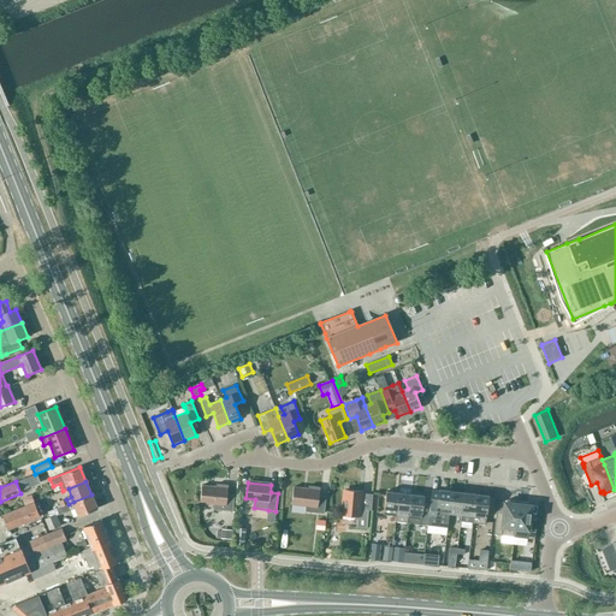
[(214,510),(234,511),(235,495),(227,495),(229,485),(217,484),(217,487),(202,486),(200,503),(214,504),(214,510)]
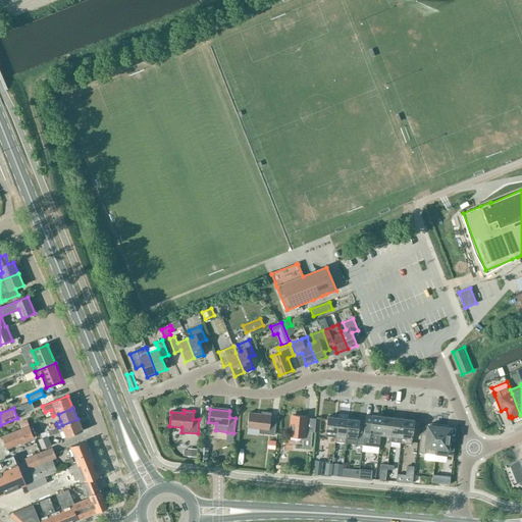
[(259,433),(274,435),(276,421),(270,420),(271,413),(261,412),(261,414),(249,413),(247,427),(259,429),(259,433)]
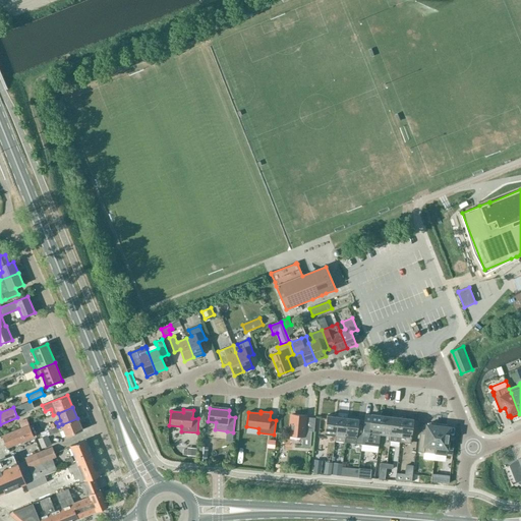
[(364,421),(361,445),(379,447),(379,440),(380,436),(382,416),(371,414),(371,415),(365,414),(364,421)]
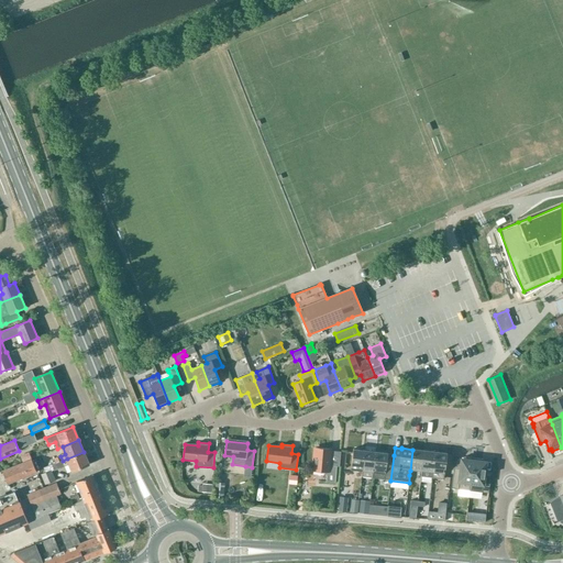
[(313,471),(328,472),(327,483),(335,483),(338,465),(329,465),(330,450),(316,449),(313,471)]
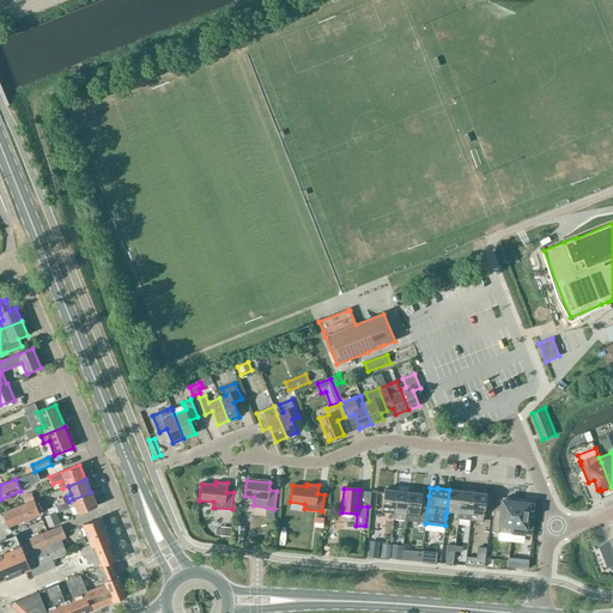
[(382,513),(394,514),(396,491),(384,490),(382,513)]
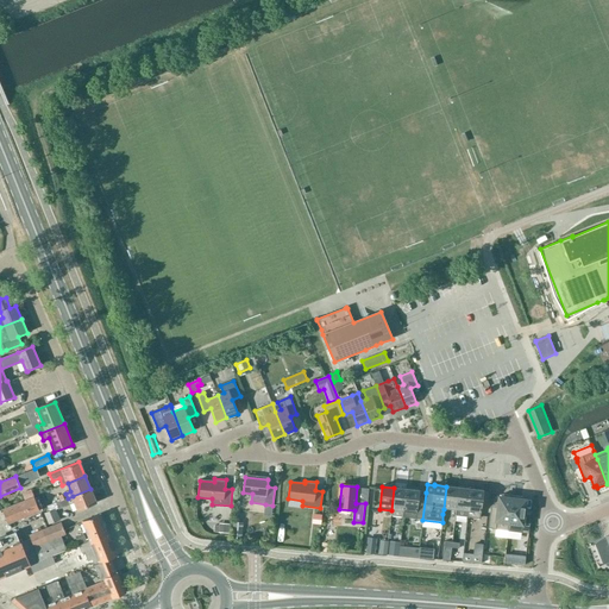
[(446,487),(444,509),(456,510),(458,488),(446,487)]
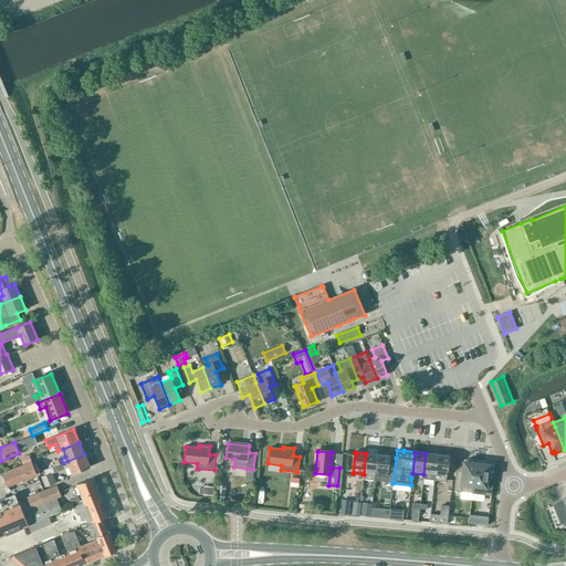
[(366,453),(364,474),(364,480),(375,481),(378,454),(366,453)]
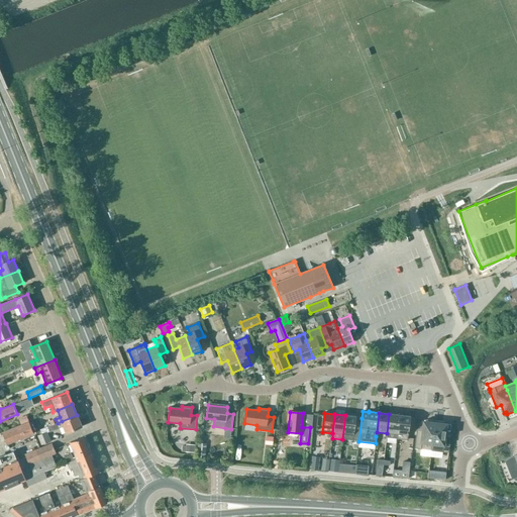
[(387,433),(387,438),(397,439),(397,434),(400,415),(389,414),(387,433)]
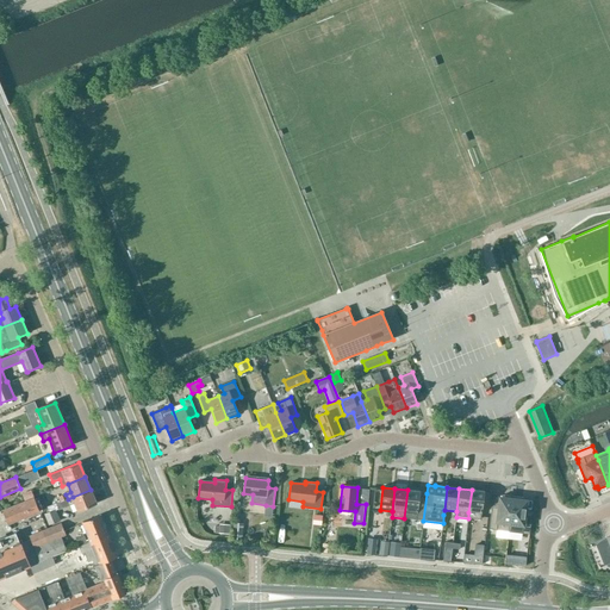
[(68,499),(60,502),(47,508),(49,512),(44,515),(49,526),(61,521),(56,510),(58,509),(75,503),(79,511),(97,504),(91,490),(73,497),(68,499)]
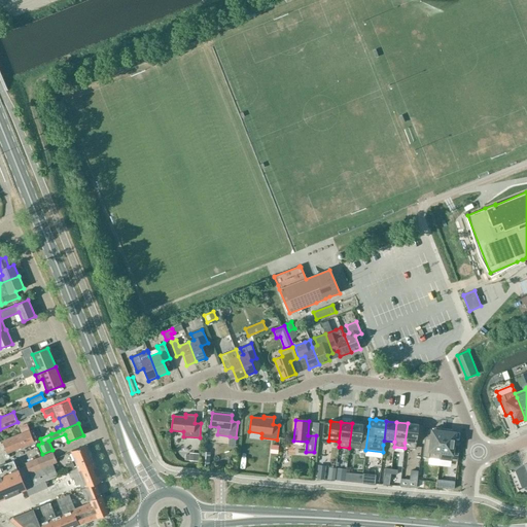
[(362,425),(352,423),(349,448),(359,449),(365,450),(369,426),(362,425)]
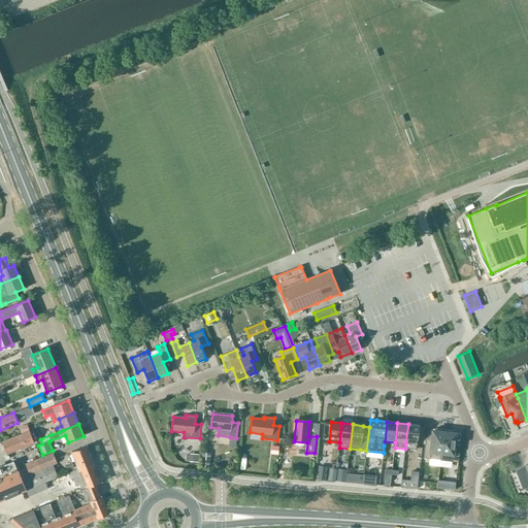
[(408,424),(405,443),(405,449),(416,450),(419,426),(408,424)]
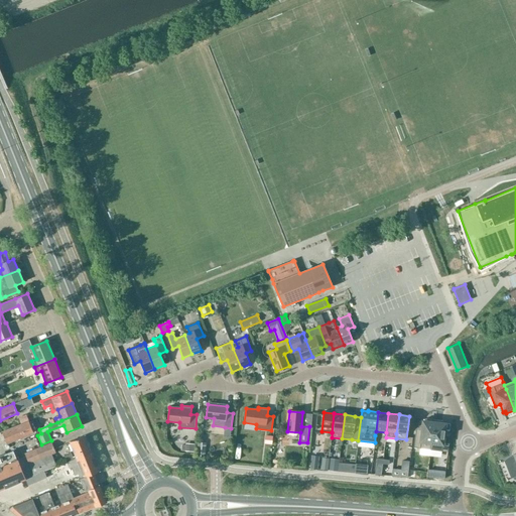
[(430,450),(434,420),(425,419),(424,421),(422,421),(421,433),(415,432),(413,447),(430,450)]
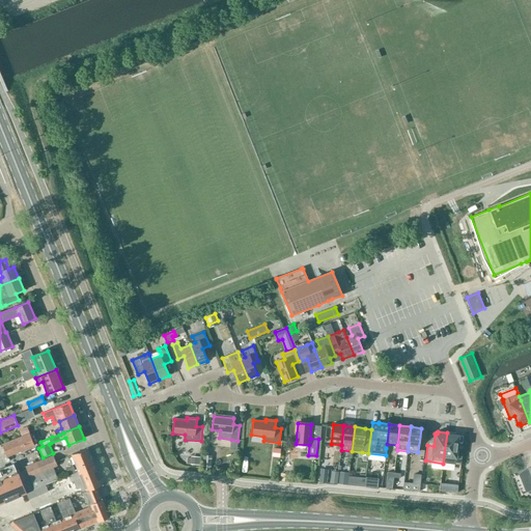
[(456,434),(447,432),(443,464),(460,466),(463,449),(456,448),(457,437),(455,436),(456,434)]
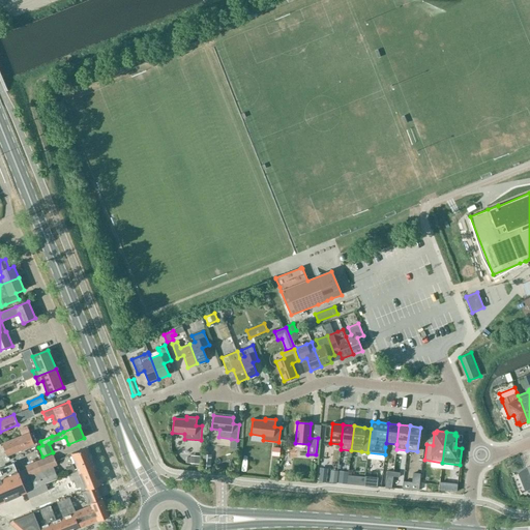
[(29,433),(18,437),(2,443),(7,455),(34,445),(29,433)]
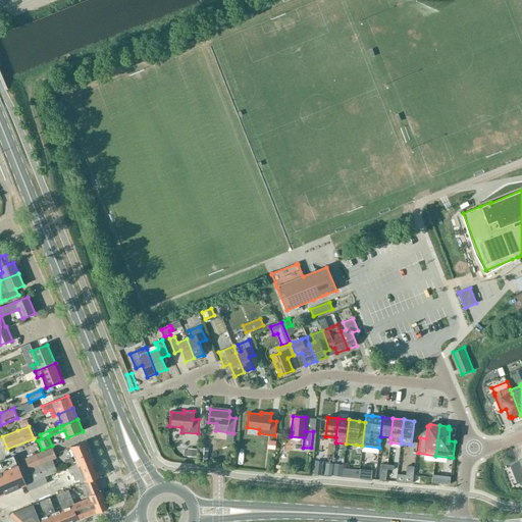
[(65,462),(68,469),(93,458),(86,440),(70,447),(76,462),(73,463),(72,459),(65,462)]
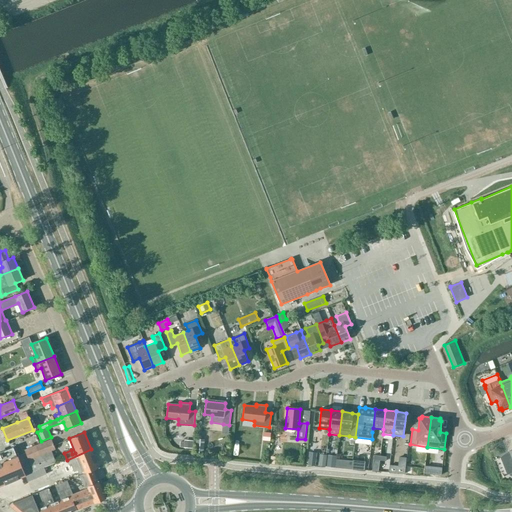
[(195,453),(203,454),(204,439),(196,438),(195,453)]
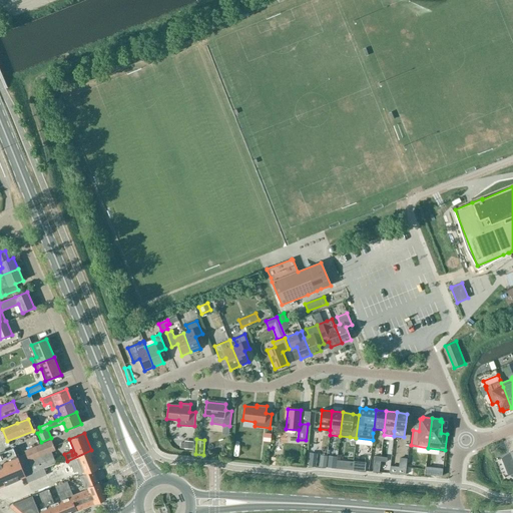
[(13,448),(0,453),(0,486),(25,477),(25,476),(44,468),(56,464),(51,452),(56,450),(52,440),(24,451),(26,454),(17,458),(13,448)]
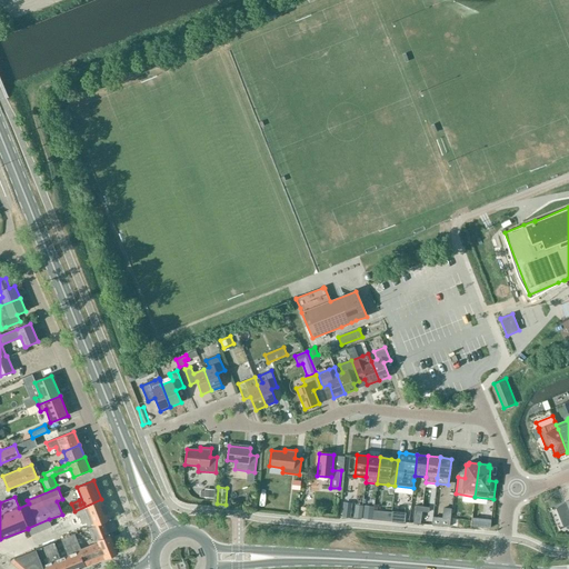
[(203,491),(200,491),(199,497),(212,498),(213,490),(205,489),(203,491)]
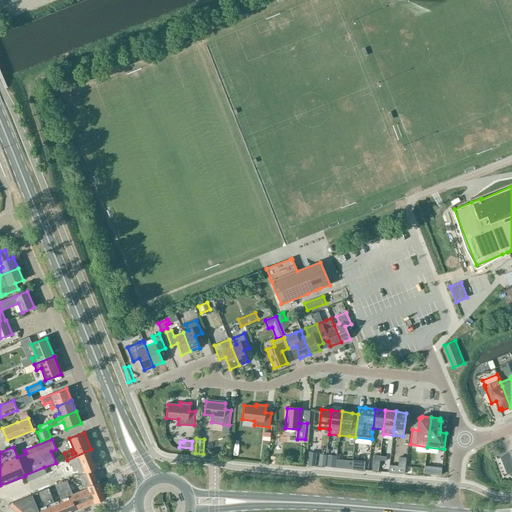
[(77,471),(79,475),(93,470),(99,468),(91,449),(67,460),(69,465),(71,464),(74,472),(77,471)]
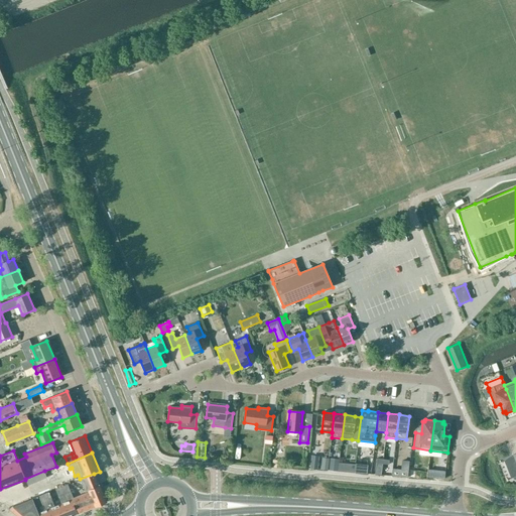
[(514,458),(504,462),(511,478),(515,475),(515,453),(513,455),(514,458)]
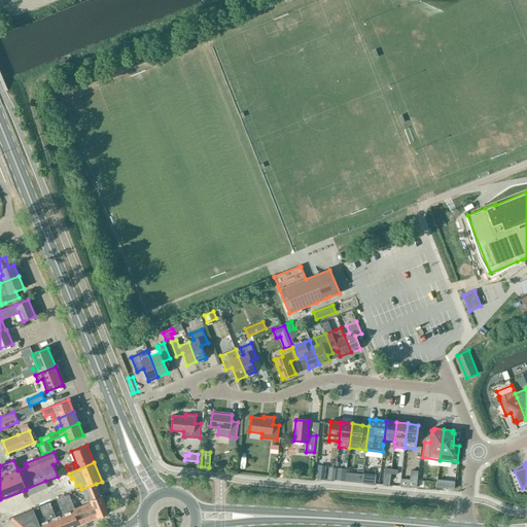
[(324,479),(325,466),(319,465),(318,465),(316,479),(324,479)]
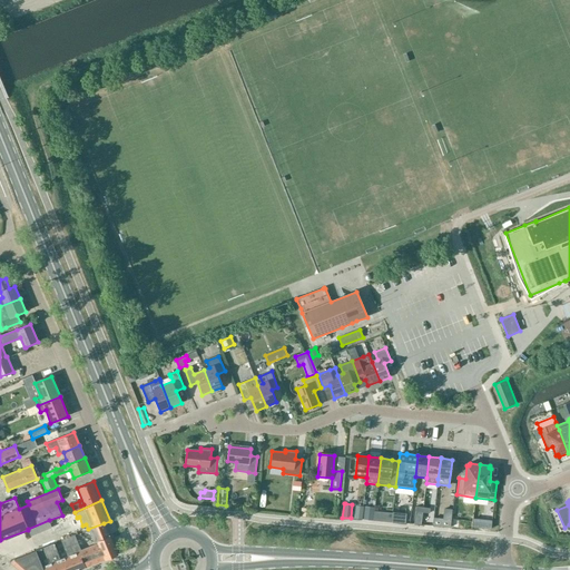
[(364,507),(363,519),(372,520),(373,508),(364,507)]
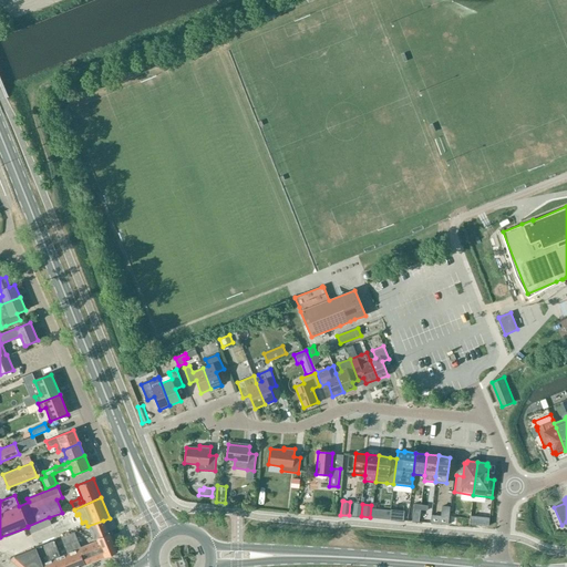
[(545,513),(554,511),(552,504),(543,506),(545,513)]
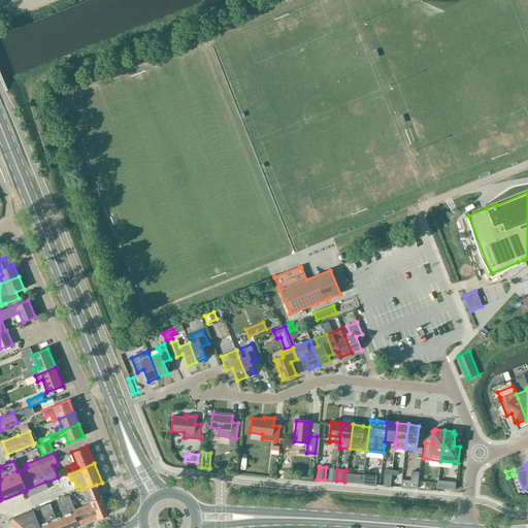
[(363,474),(362,484),(374,485),(375,475),(363,474)]
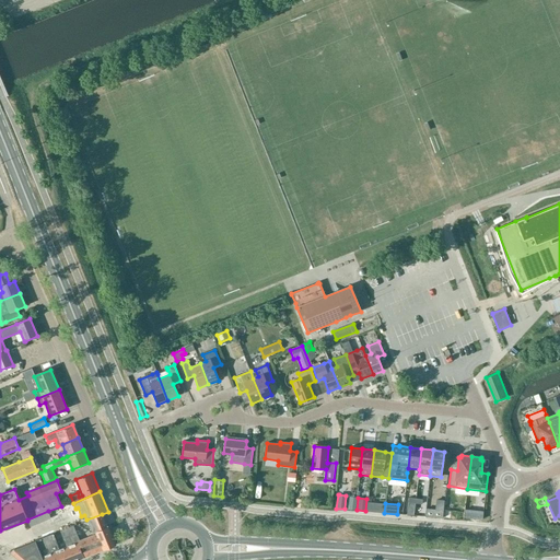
[(426,508),(424,516),(442,517),(443,510),(436,510),(426,508)]
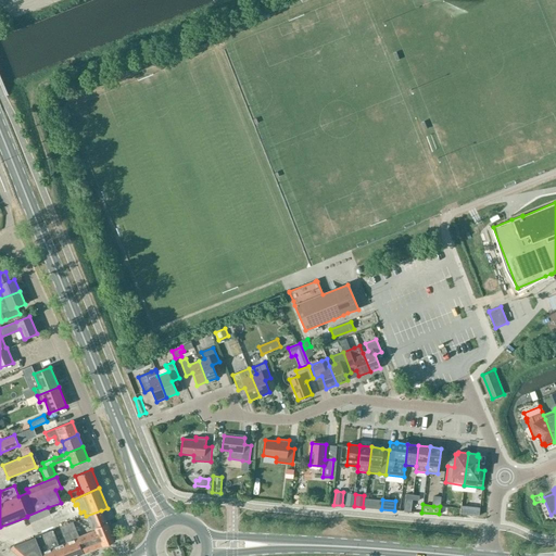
[(48,507),(27,516),(27,517),(30,523),(51,515),(48,507)]
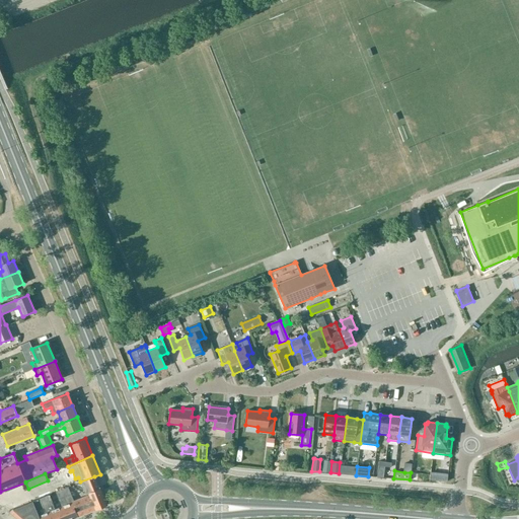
[(94,476),(80,482),(85,495),(88,493),(89,495),(86,496),(92,510),(106,504),(99,488),(94,476)]
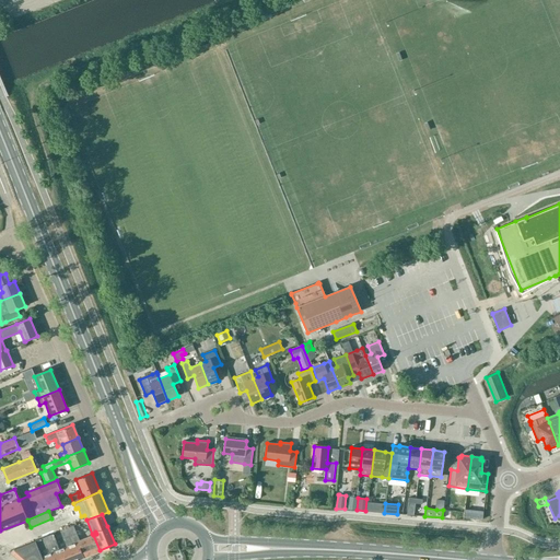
[(59,549),(63,559),(79,559),(84,558),(84,557),(86,557),(80,540),(73,525),(59,532),(66,546),(59,549)]
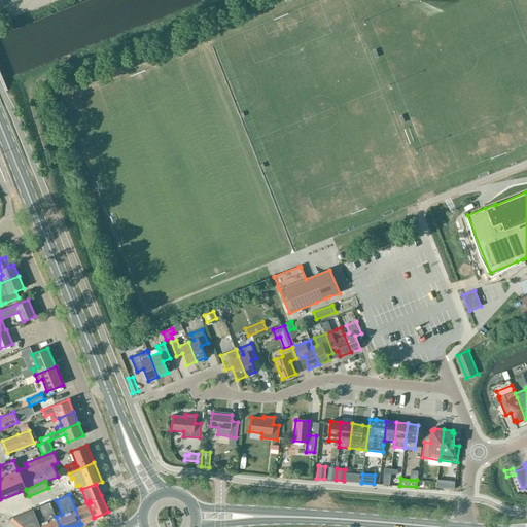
[(60,526),(56,517),(49,502),(8,519),(18,526),(60,526)]
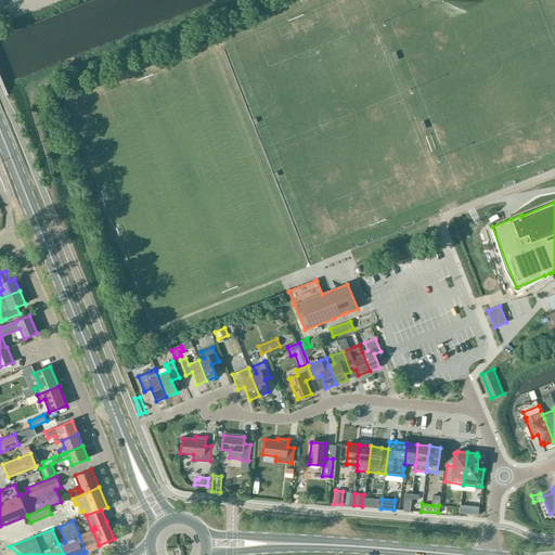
[(92,530),(79,536),(86,552),(99,545),(92,530)]
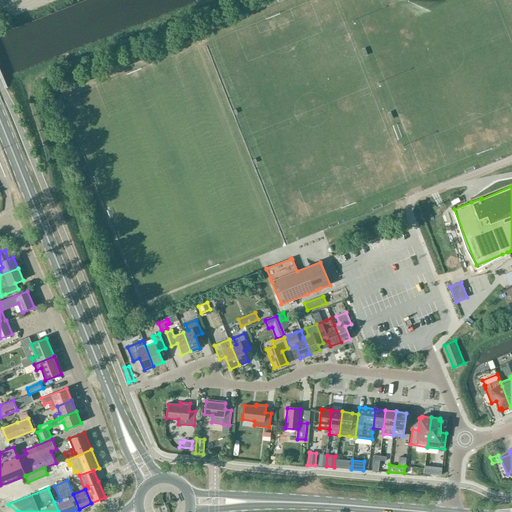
All buildings are outlined.
